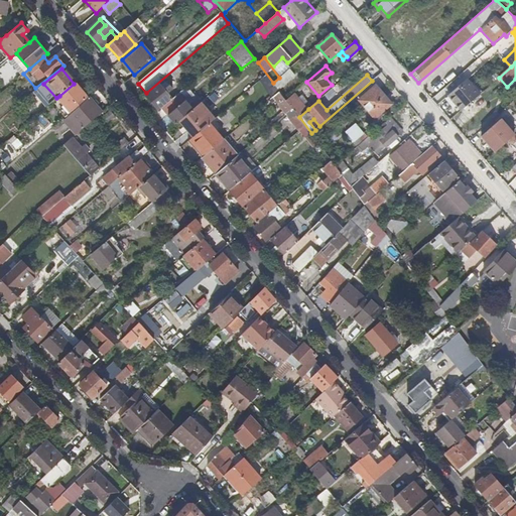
[(482,94),(468,79),(448,95),(463,111),(482,94)]
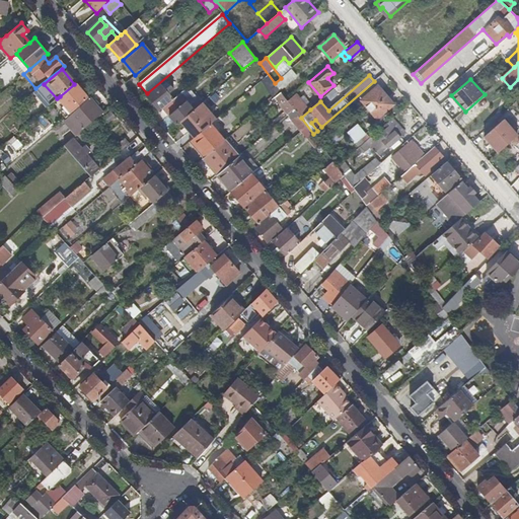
[(70,115),(87,99),(74,84),(60,96),(57,98),(70,115)]
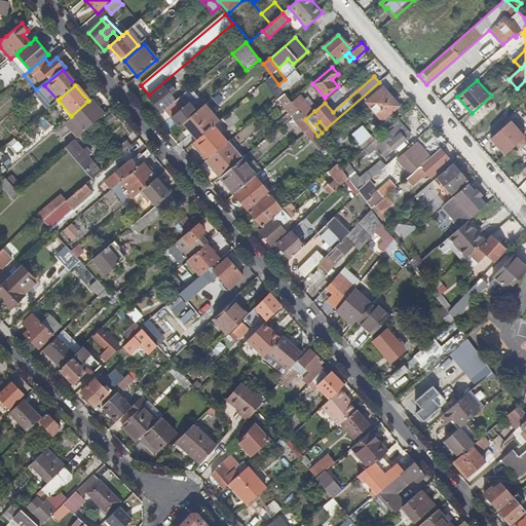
[(165,109),(175,102),(171,97),(177,90),(174,86),(167,92),(161,85),(148,97),(161,113),(165,109)]
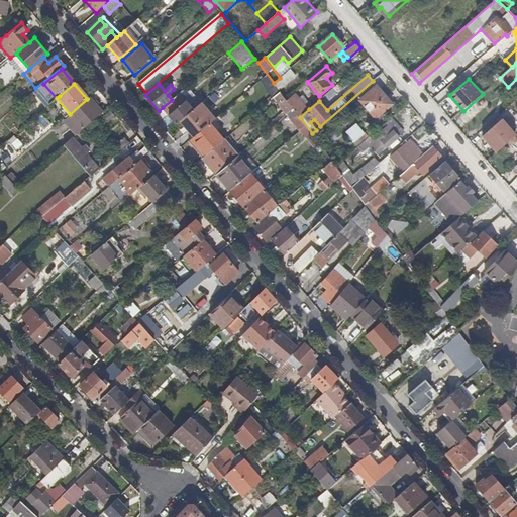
[(378,85),(360,100),(377,118),(393,103),(378,85)]
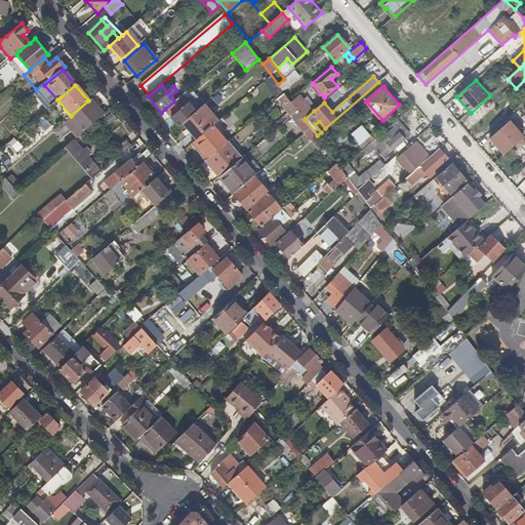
[(299,94),(291,102),(305,119),(314,111),(310,107),(304,99),(299,94)]
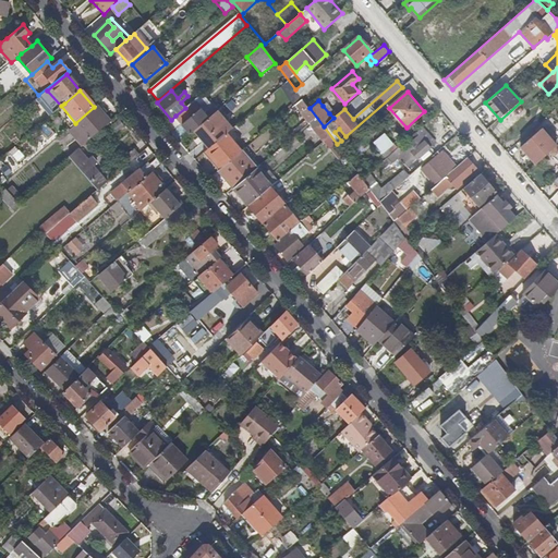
[(195,130),(216,112),(217,111),(214,107),(205,114),(193,101),(185,108),(176,116),(191,134),(195,130)]
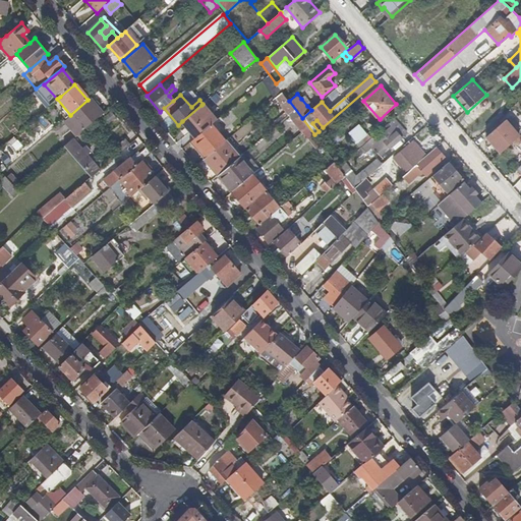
[(288,116),(294,111),(283,95),(276,100),(288,116)]
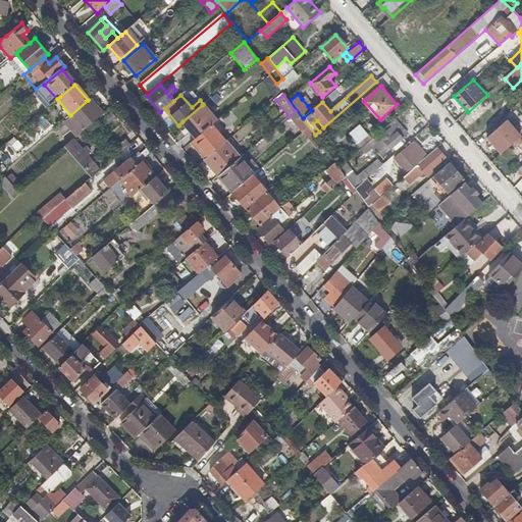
[(306,95),(302,99),(308,106),(312,103),(306,95)]
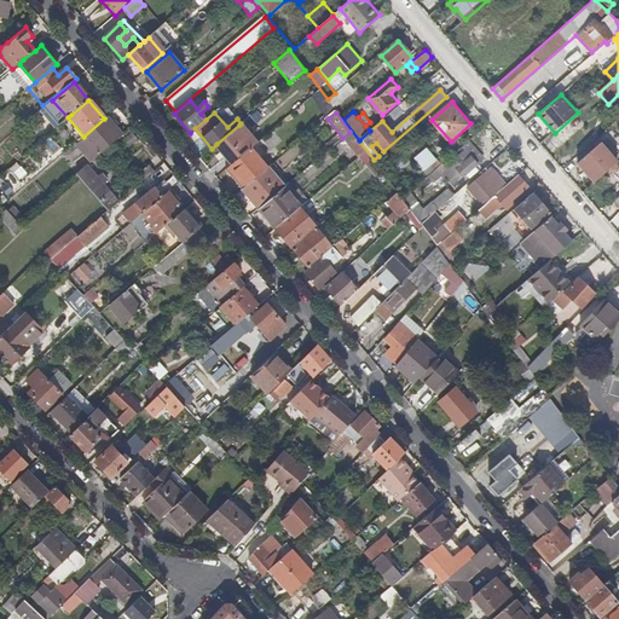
[(588,125),(578,113),(555,133),(565,144),(588,125)]
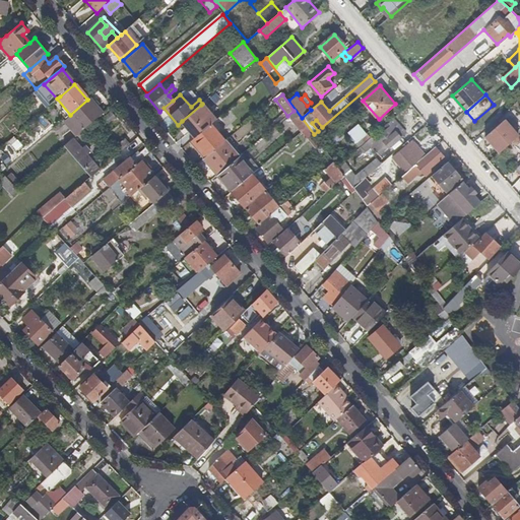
[(76,136),(100,116),(93,109),(98,106),(90,99),(69,119),(74,125),(70,130),(76,136)]
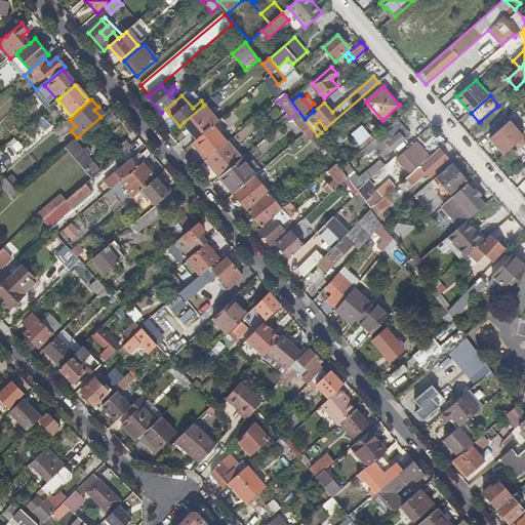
[(213,125),(217,122),(203,106),(184,122),(198,138),(213,125)]
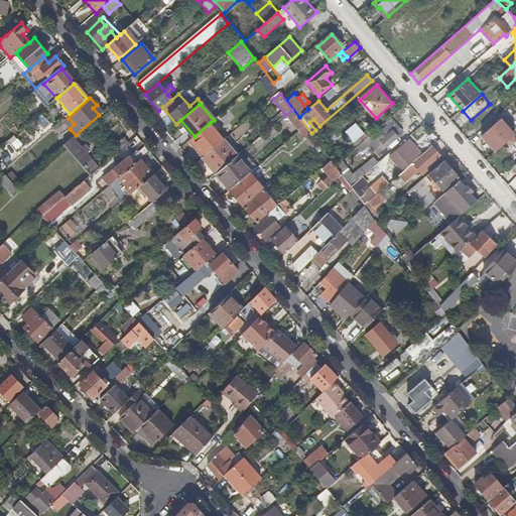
[(298,132),(304,127),(291,110),(285,115),(298,132)]
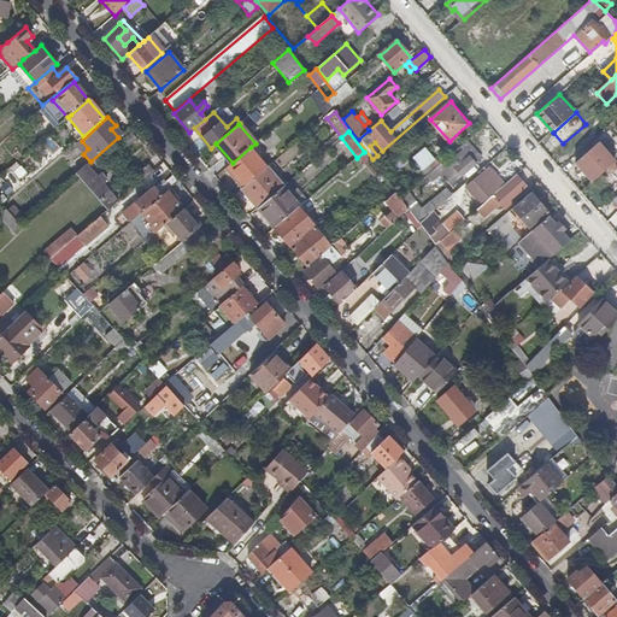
[(462,146),(464,148),(445,165),(442,163),(429,174),(435,180),(442,174),(452,183),(476,162),(465,150),(472,144),(469,140),(462,146)]
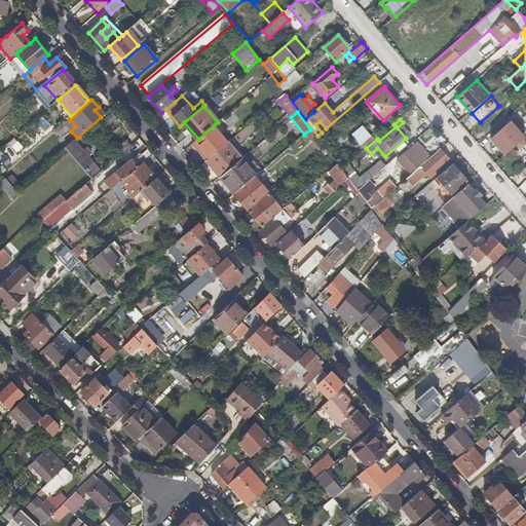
[(525,137),(512,120),(491,138),(505,154),(525,137)]
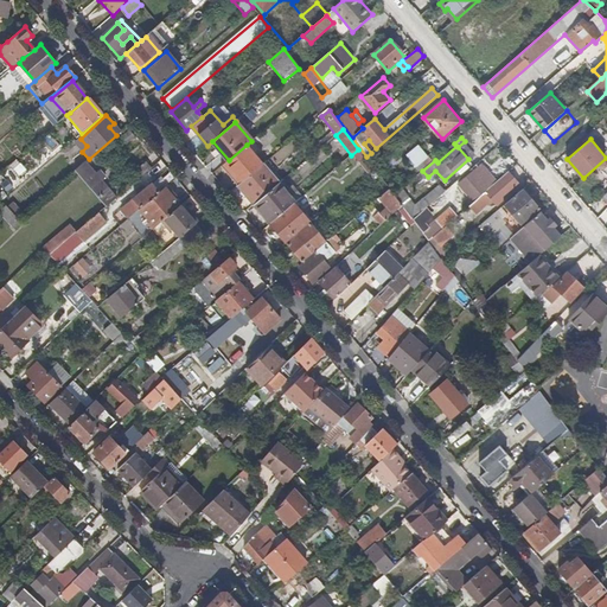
[(465,141),(458,147),(468,159),(475,153),(465,141)]
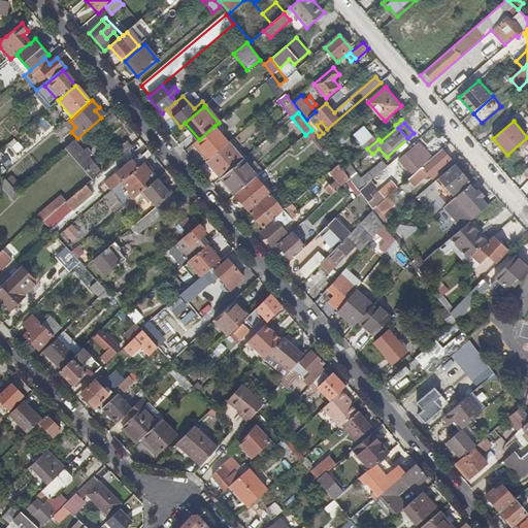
[(228,143),(229,143),(215,126),(199,139),(194,143),(208,160),(209,159),(228,143)]
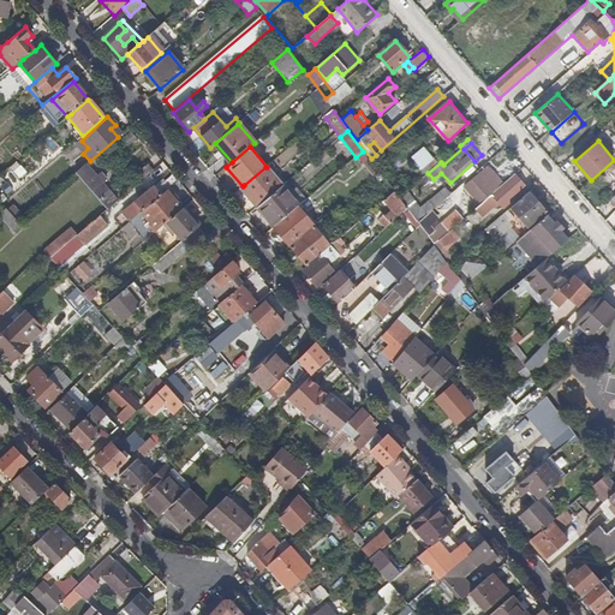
[(424,174),(437,162),(423,147),(410,159),(424,174)]
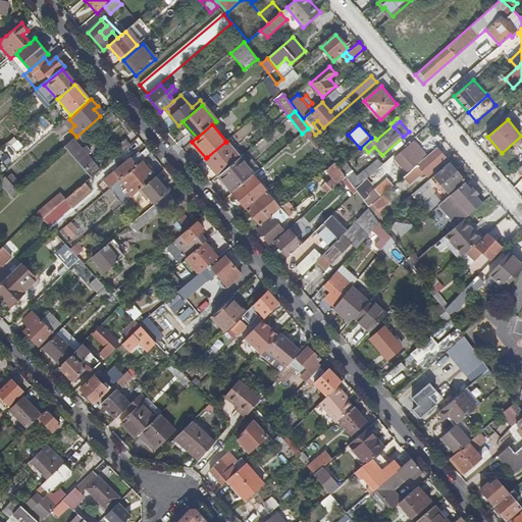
[(118,154),(129,144),(124,138),(113,148),(118,154)]
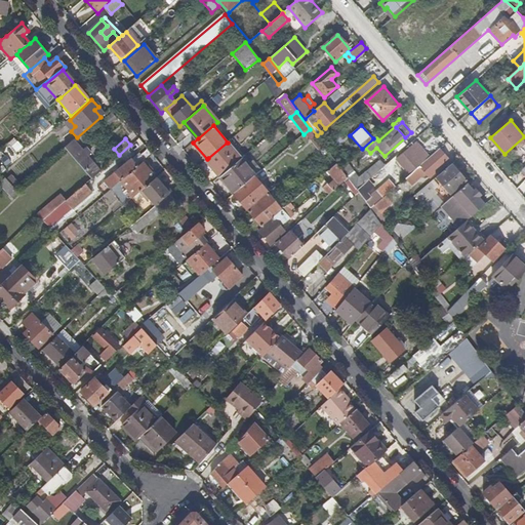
[(410,148),(397,159),(410,174),(416,169),(420,165),(423,163),(413,150),(417,147),(419,145),(415,139),(408,146),(410,148)]
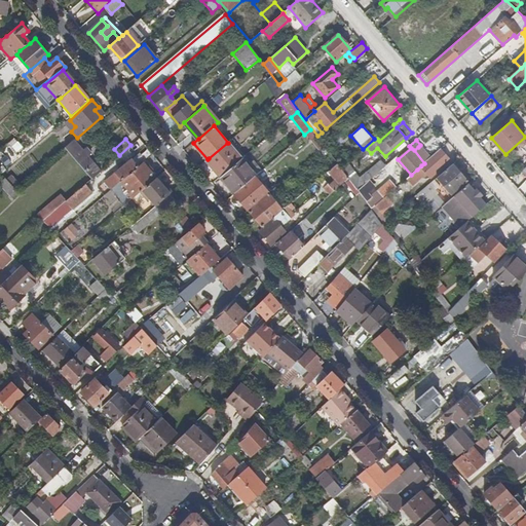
[(91,180),(100,173),(86,156),(84,153),(74,141),(66,148),(91,180)]
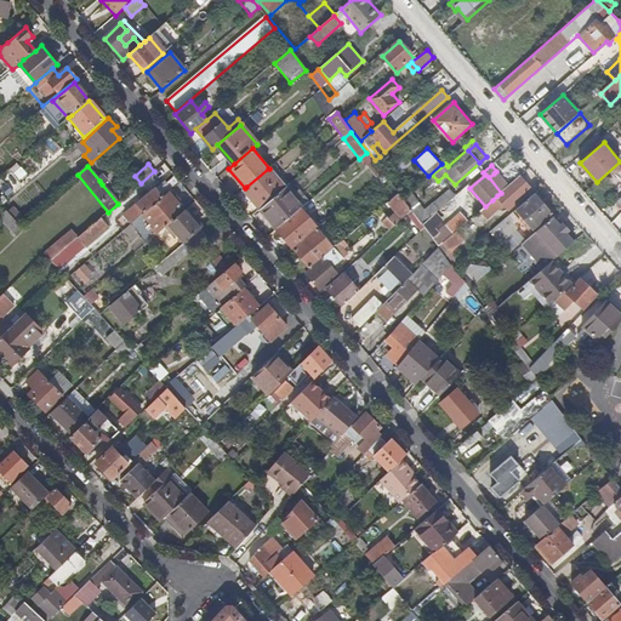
[(258,210),(284,188),(268,169),(246,187),(256,198),(252,201),(258,210)]
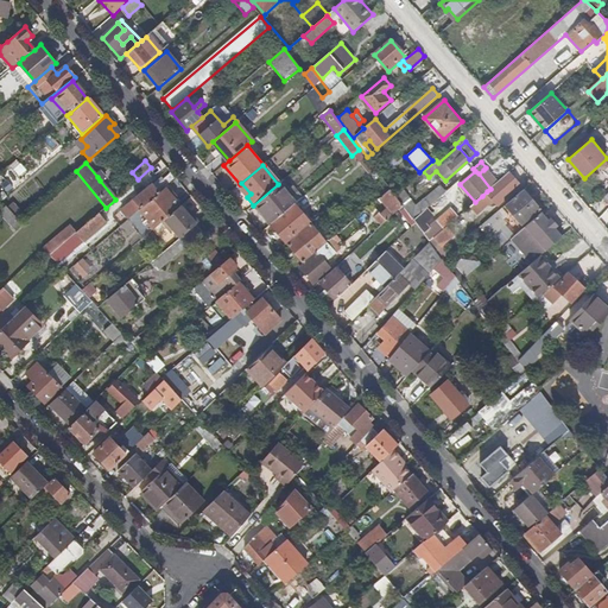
[(384,195),(390,190),(374,170),(368,175),(384,195)]
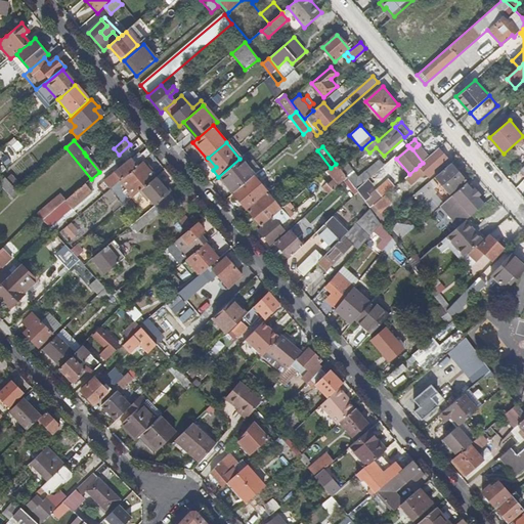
[(417,146),(412,149),(423,163),(428,158),(417,146)]
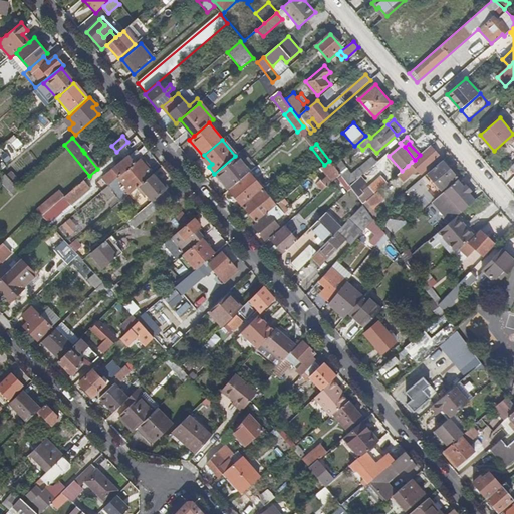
[(362,150),(357,145),(350,151),(355,156),(362,150)]
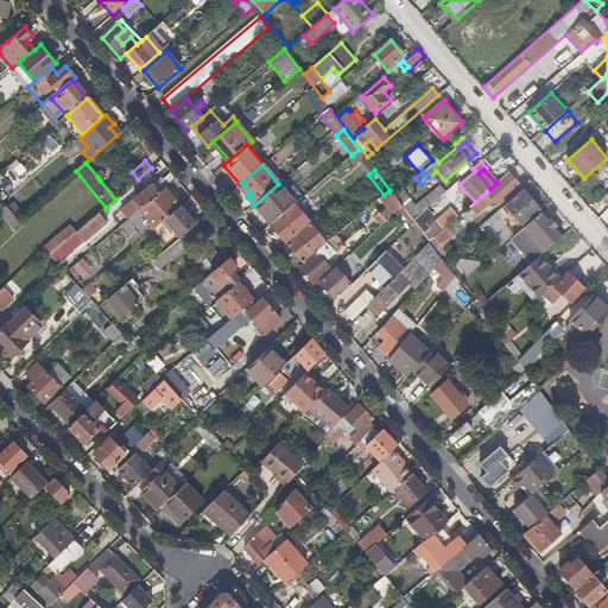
[(496,183),(491,189),(487,191),(493,198),(499,206),(523,185),(511,171),(496,183)]
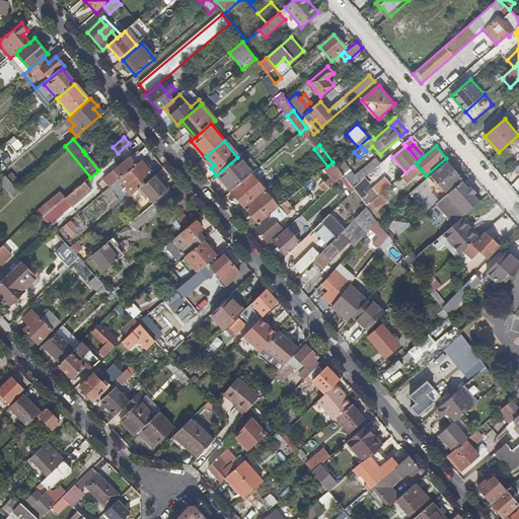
[(266,160),(275,154),(271,148),(262,153),(266,160)]
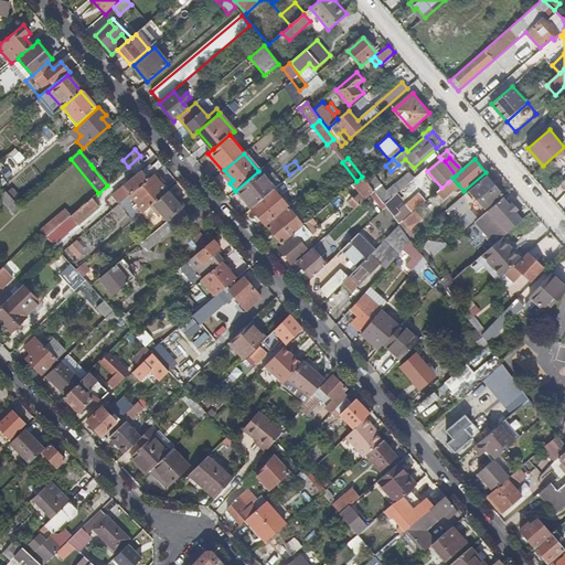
[(223,171),(221,173),(230,183),(233,180),(224,170),(223,171)]
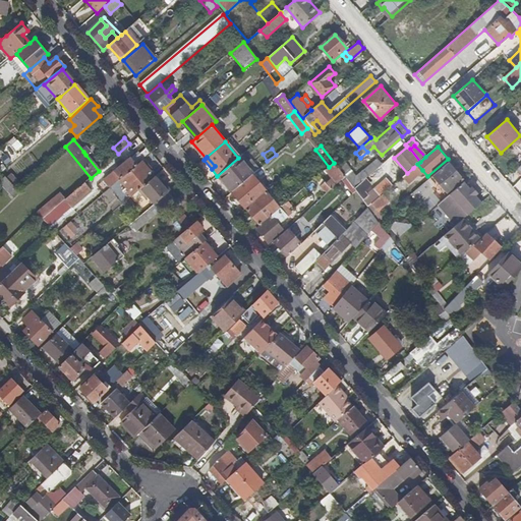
[(231,192),(253,174),(239,157),(238,158),(217,176),(231,192)]
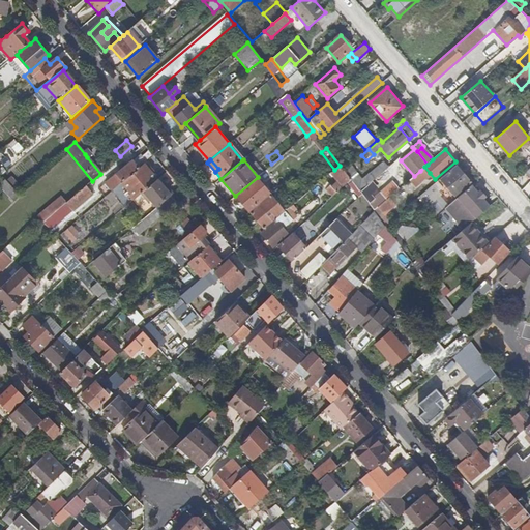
[(122,183),(123,182),(122,181),(138,169),(131,162),(117,174),(116,174),(104,184),(111,193),(122,183)]
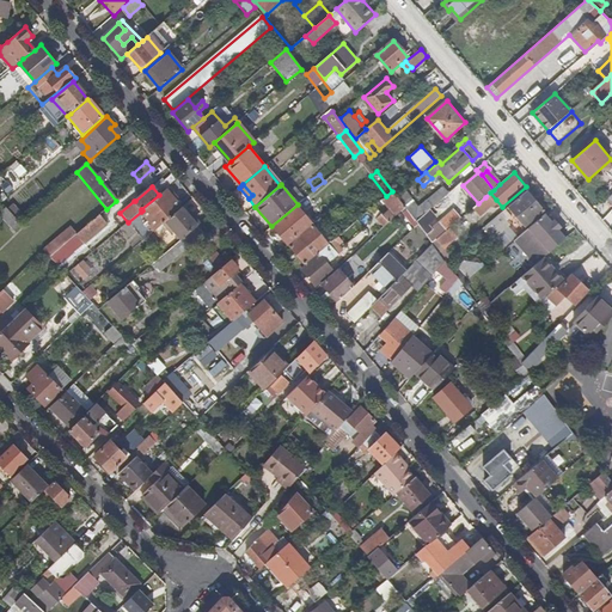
[(405,190),(398,196),(417,221),(422,216),(451,193),(445,187),(429,200),(428,199),(418,206),(405,190)]
